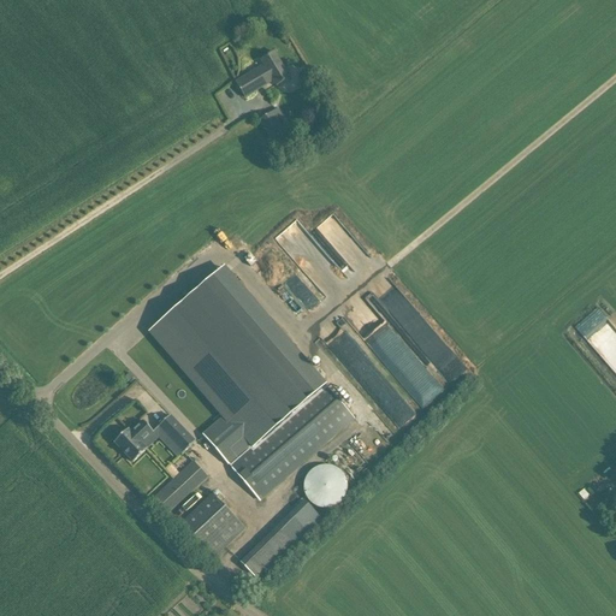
[(277,87),(290,78),(274,52),(261,60),(265,65),(236,83),(244,98),(273,81),(277,87)]
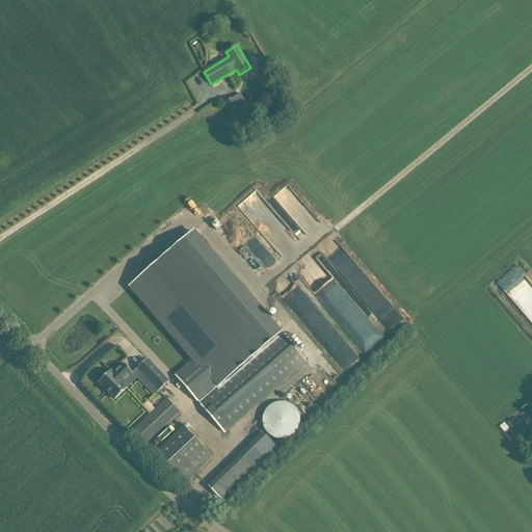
[(235,122),(245,114),(235,97),(223,104),(235,122)]
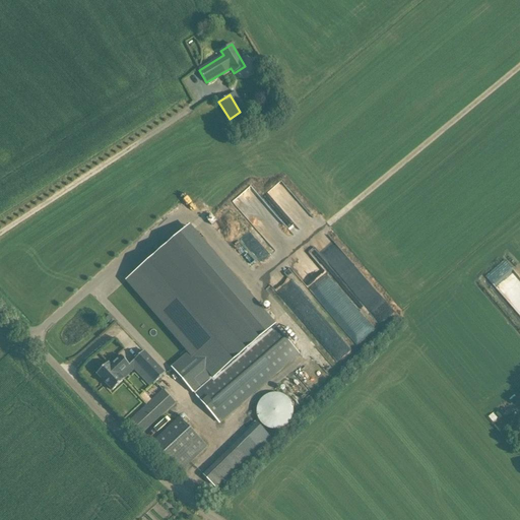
[(269,246),(286,233),(253,189),(236,202),(269,246)]
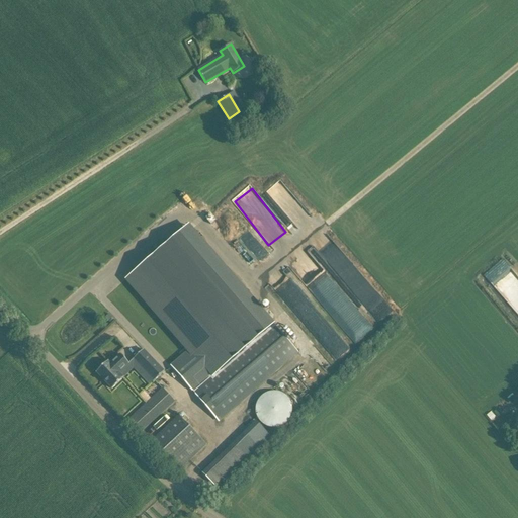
[(187,226),(127,278),(190,349),(171,366),(192,391),(193,390),(271,321),(187,226)]
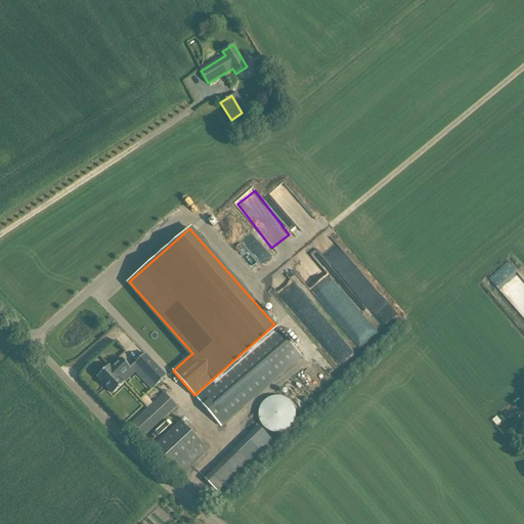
[(358,347),(376,333),(330,276),(336,271),(321,253),(314,259),(312,255),(288,274),(315,308),(322,302),(358,347)]
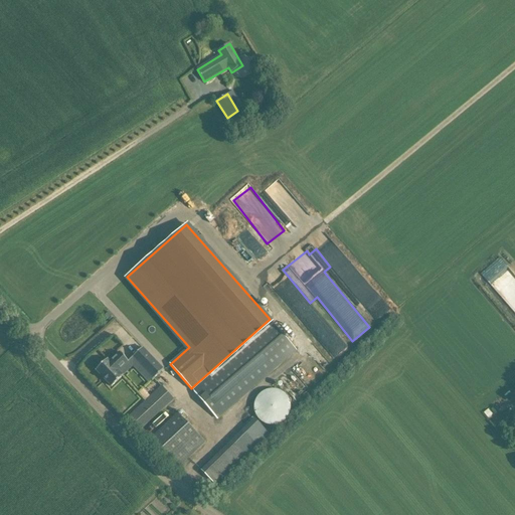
[(514,285),(514,276),(500,258),(483,271),(501,293),(506,289),(513,283),(514,285)]
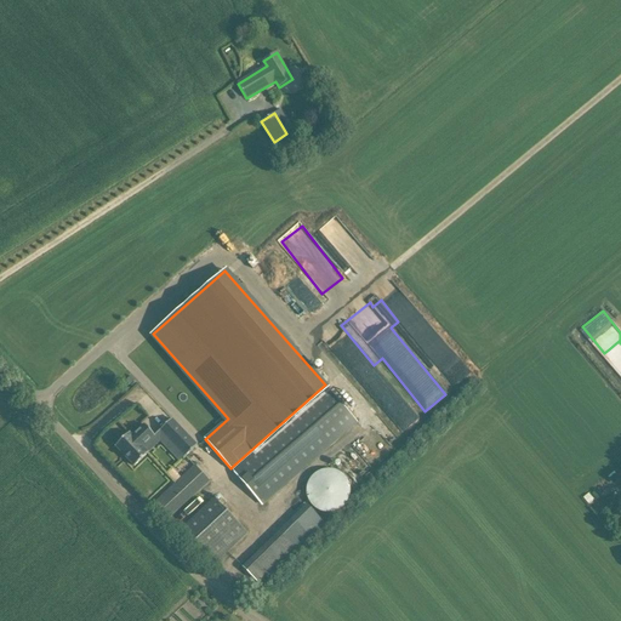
[(232,467),(231,468),(262,505),(357,421),(357,420),(325,385),(232,467)]
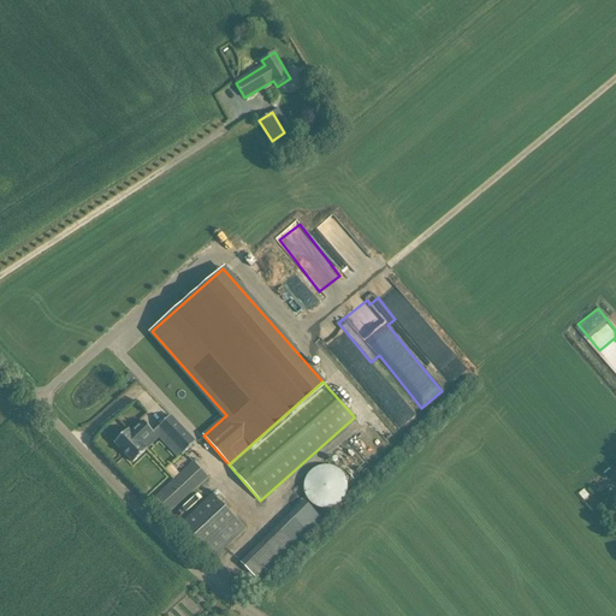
[(195,442),(170,415),(159,427),(184,452),(195,442)]
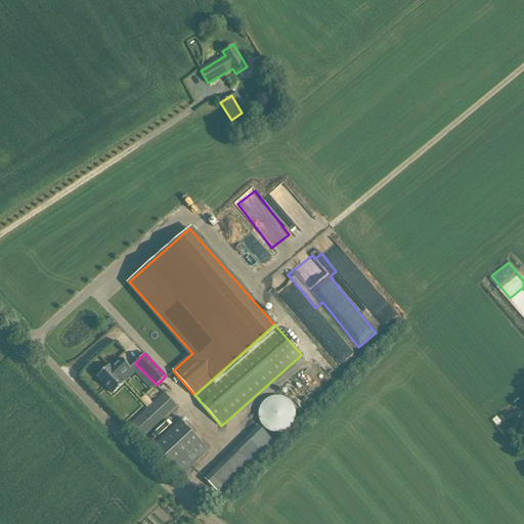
[(120,378),(130,368),(121,358),(111,368),(108,365),(97,377),(113,394),(124,383),(120,378)]
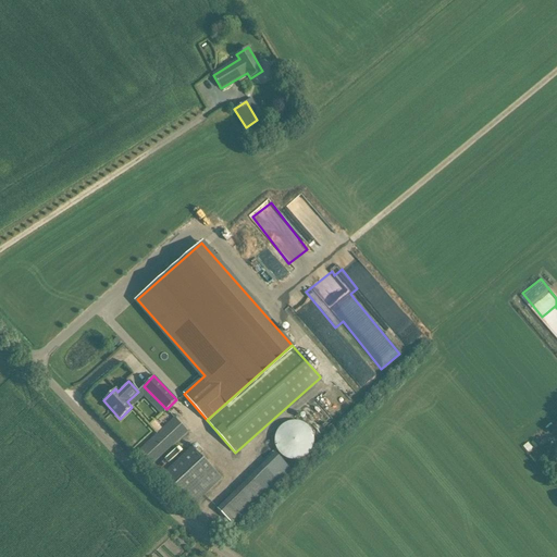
[(134,454),(148,468),(187,431),(174,417),(134,454)]
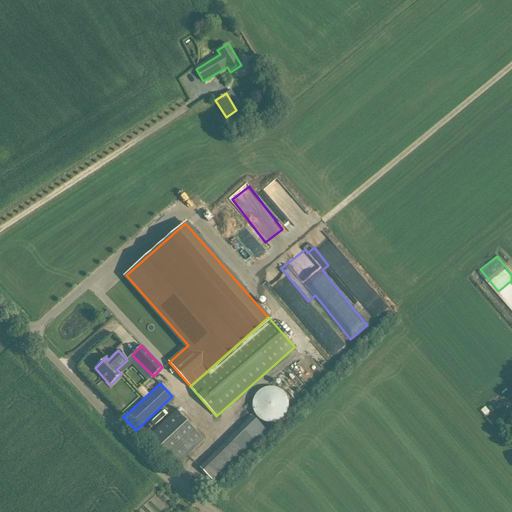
[(255,414),(257,417),(261,420),(266,423),(271,423),(277,422),(282,419),(286,414),(288,409),(289,403),(287,397),(284,392),(280,389),(275,388),(270,387),(265,388),(259,391),(256,395),(253,399),(252,404),(253,409),(255,414)]
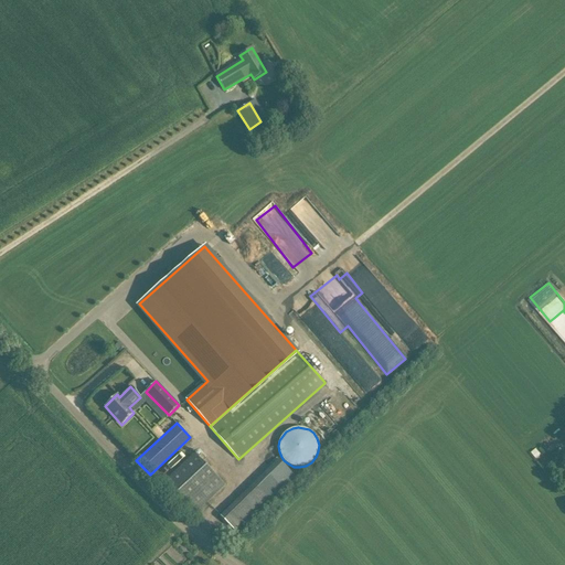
[(162,484),(193,515),(225,483),(195,452),(162,484)]
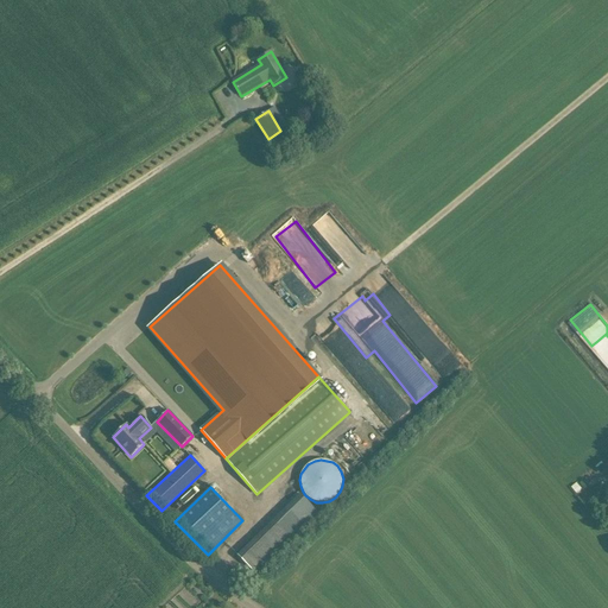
[(277,514),(293,532),(304,521),(287,504),(277,514)]
